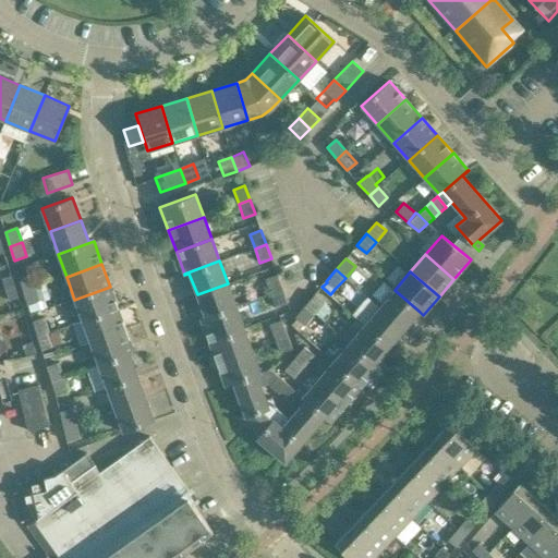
[(20,277),(24,291),(35,288),(31,273),(20,277)]
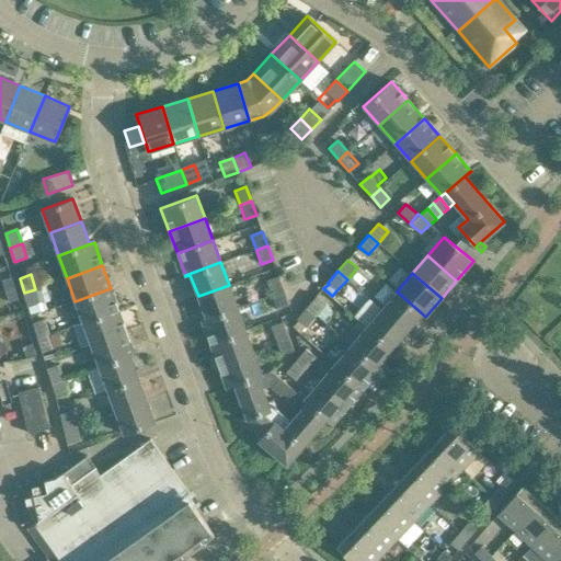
[(267,281),(273,295),(284,290),(278,276),(267,281)]
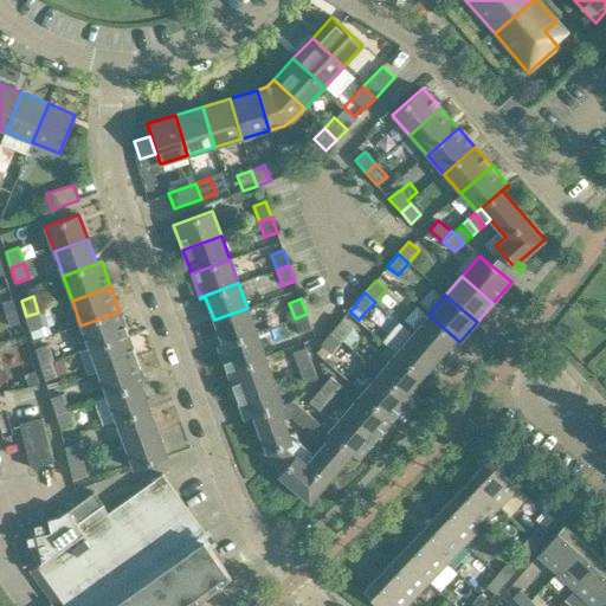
[(15,311),(12,300),(2,303),(6,315),(15,311)]
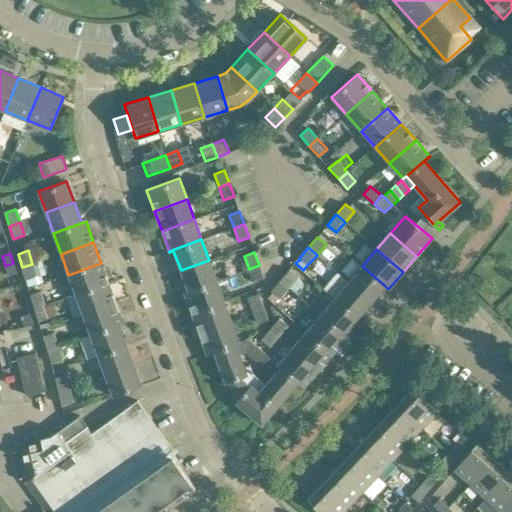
[(184,292),(216,280),(209,260),(181,270),(188,290),(184,291),(184,292)]
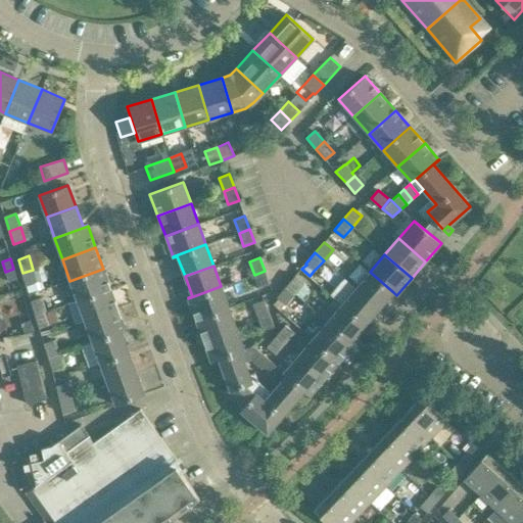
[(16,279),(13,269),(5,272),(8,282),(16,279)]
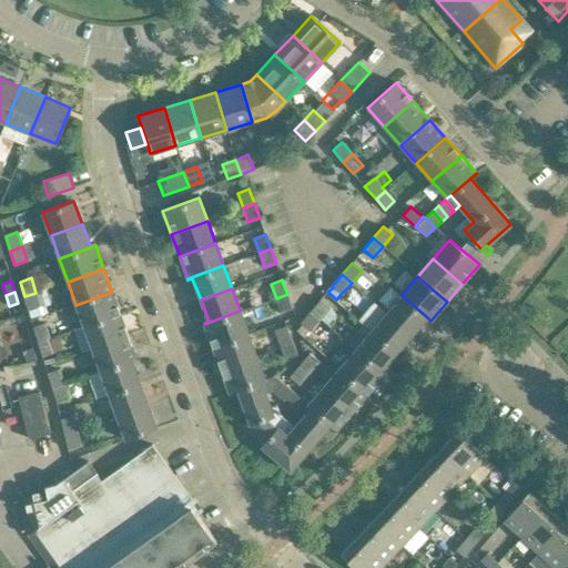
[(120,314),(112,292),(75,305),(84,326),(120,314)]
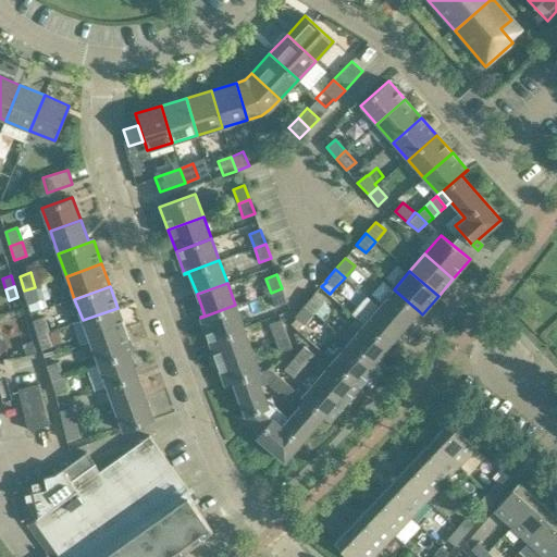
[(40,301),(35,287),(24,291),(28,305),(40,301)]
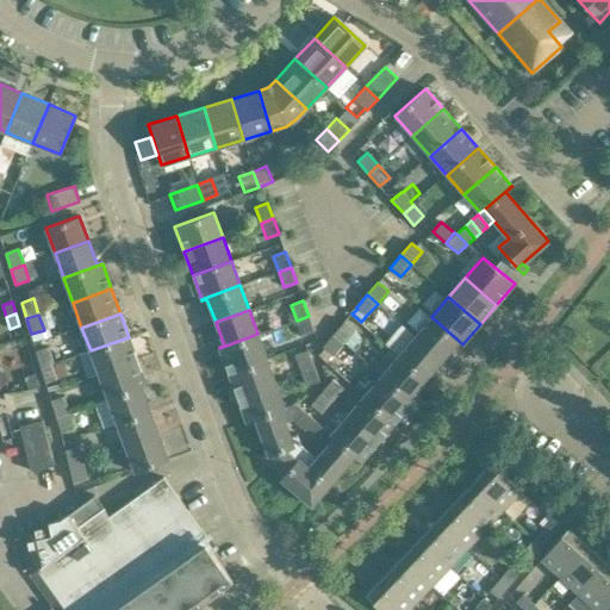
[(315,331),(309,316),(297,321),(302,336),(315,331)]
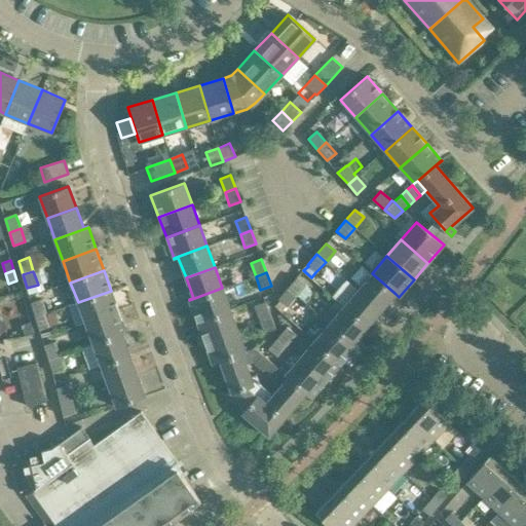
[(381,310),(396,294),(372,273),(358,290),(381,310)]
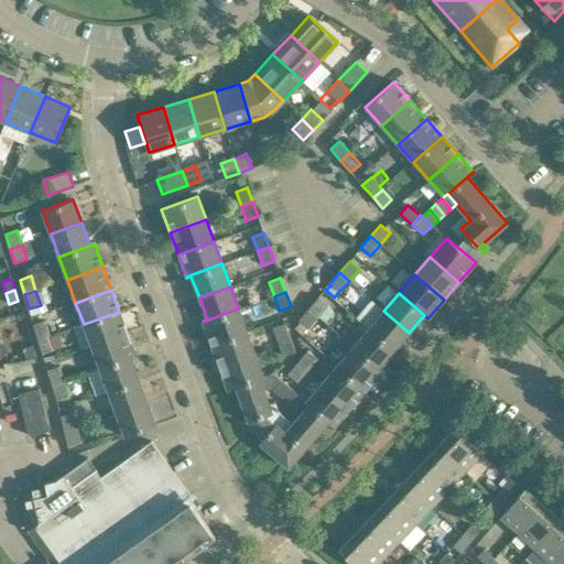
[(318,297),(308,308),(317,316),(327,305),(318,297)]
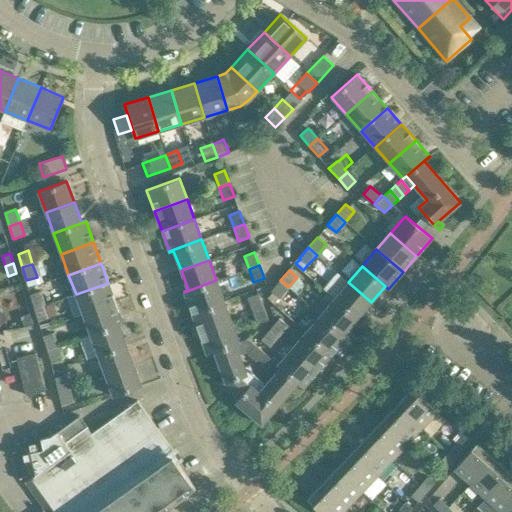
[(357,319),(371,302),(348,282),(337,273),(324,288),(335,297),(333,299),(357,319)]
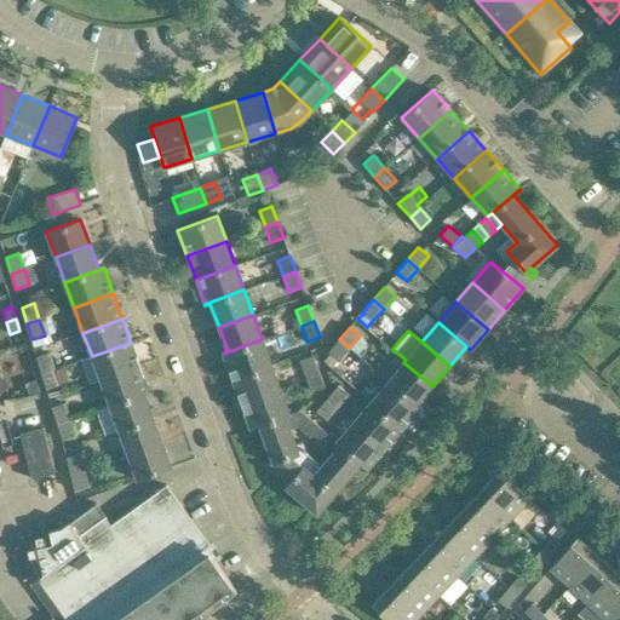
[(231,379),(271,365),(262,339),(223,354),(231,379)]
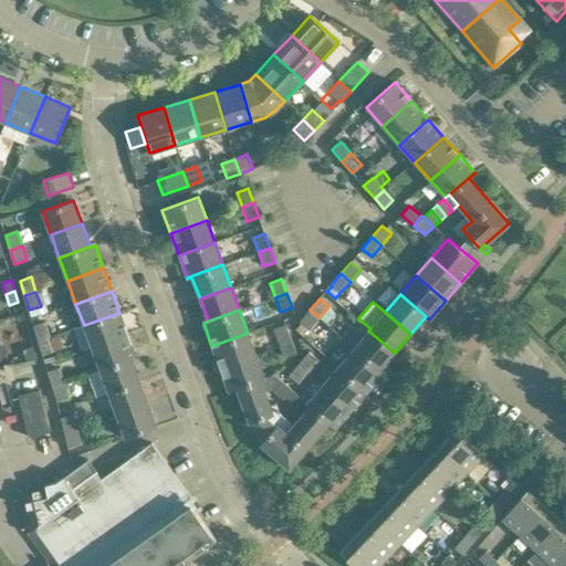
[(308,329),(318,317),(310,310),(300,322),(308,329)]
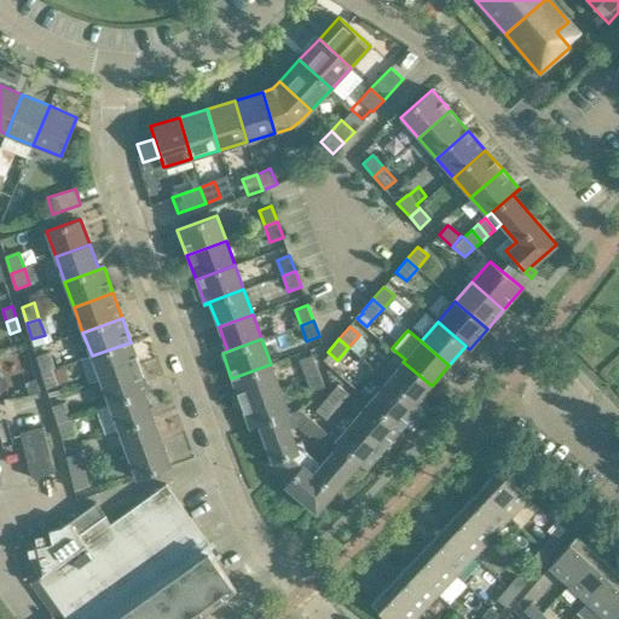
[(140,366),(131,342),(92,356),(100,381),(140,366)]
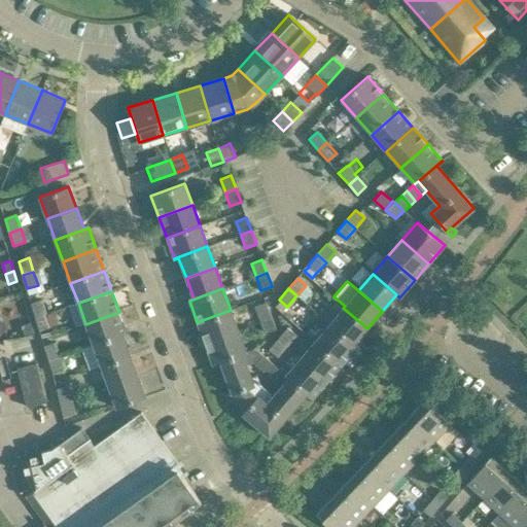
[(32,304),(36,318),(46,314),(42,301),(32,304)]
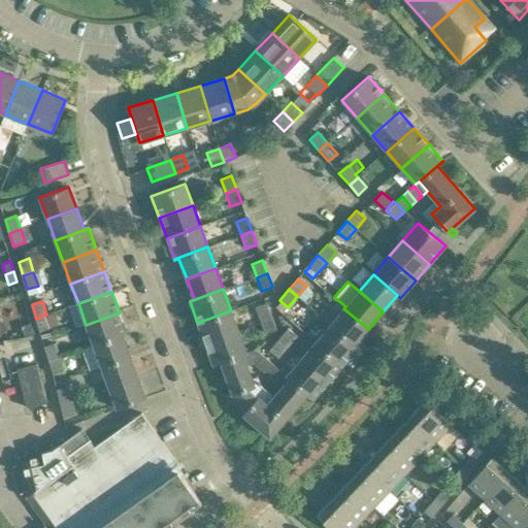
[(256,306),(261,320),(272,316),(267,302),(256,306)]
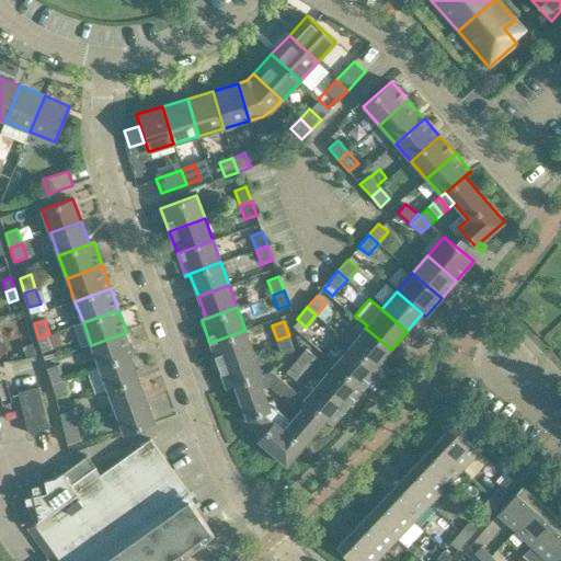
[(376,366),(391,350),(365,328),(350,345),(379,370),(380,369),(376,366)]
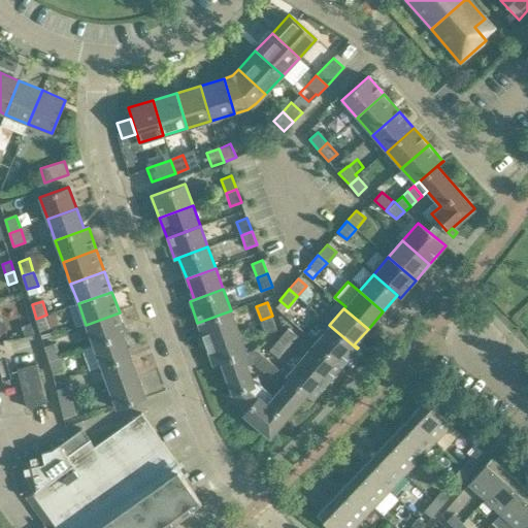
[(238,331),(231,310),(197,323),(205,343),(238,331)]
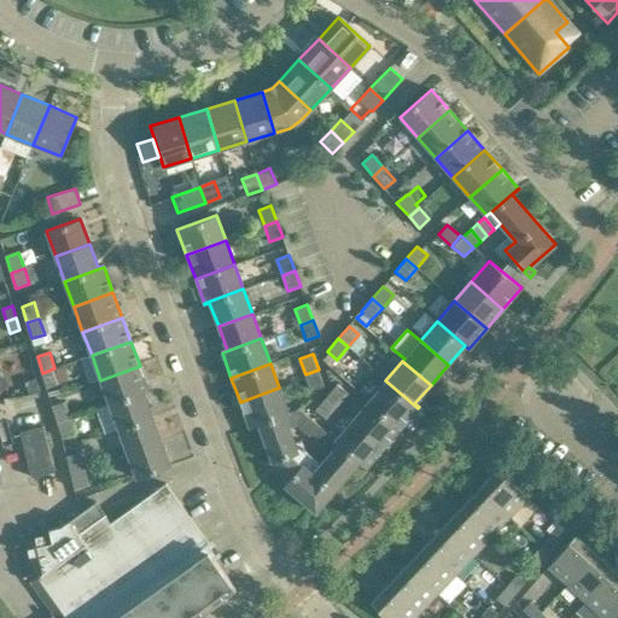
[(149,390),(140,366),(100,380),(109,404),(149,390)]
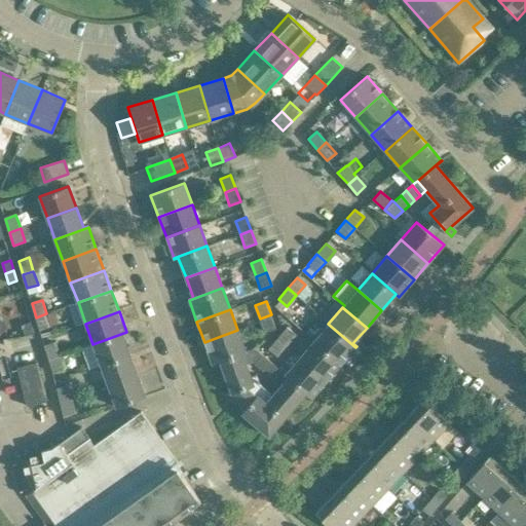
[(51,327),(46,313),(36,317),(40,331),(51,327)]
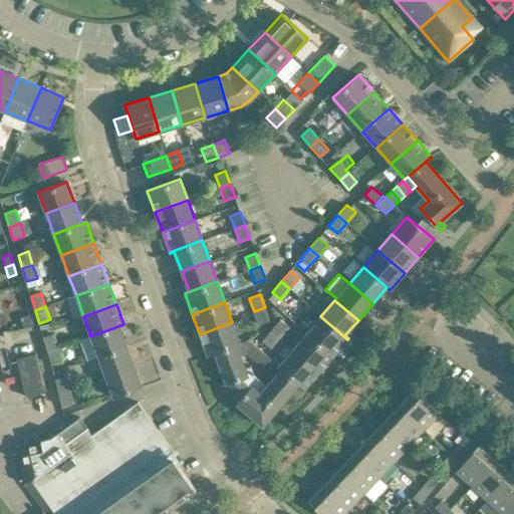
[(269,320),(265,307),(254,311),(259,324),(269,320)]
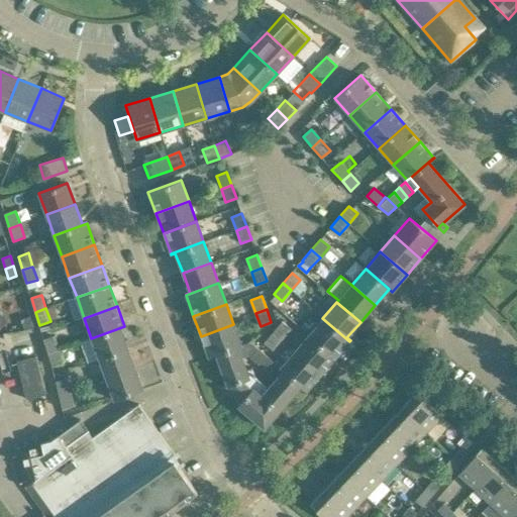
[(24,330),(33,327),(29,317),(21,320),(24,330)]
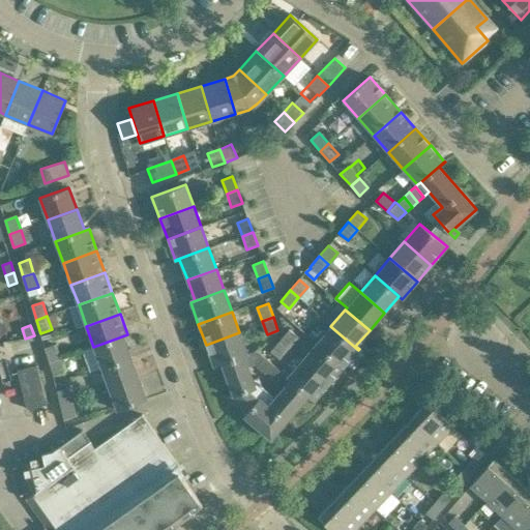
[(343,367),(358,350),(330,326),(316,344),(343,367)]
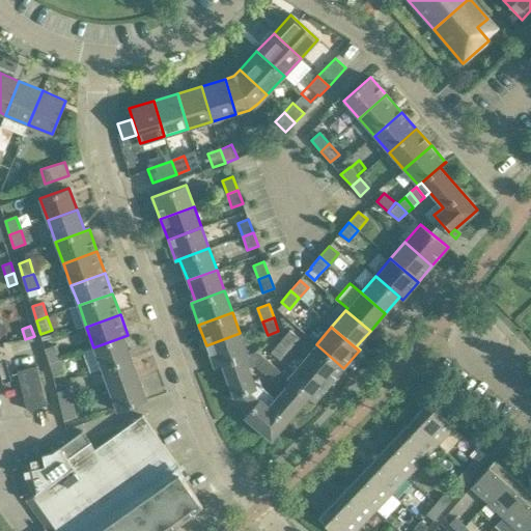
[(289,330),(280,341),(289,348),(299,337),(289,330)]
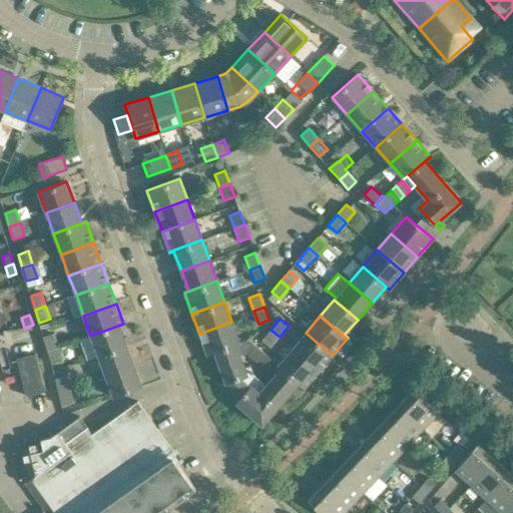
[(239,342),(231,322),(199,334),(207,355),(214,352),(234,344),(239,342)]
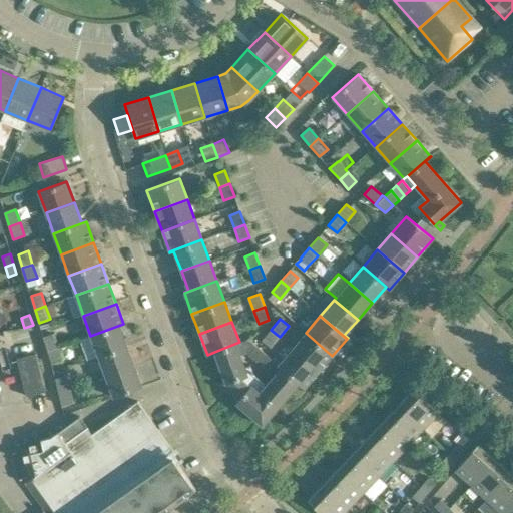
[(123,324),(90,336),(98,356),(126,346),(119,326),(123,324)]
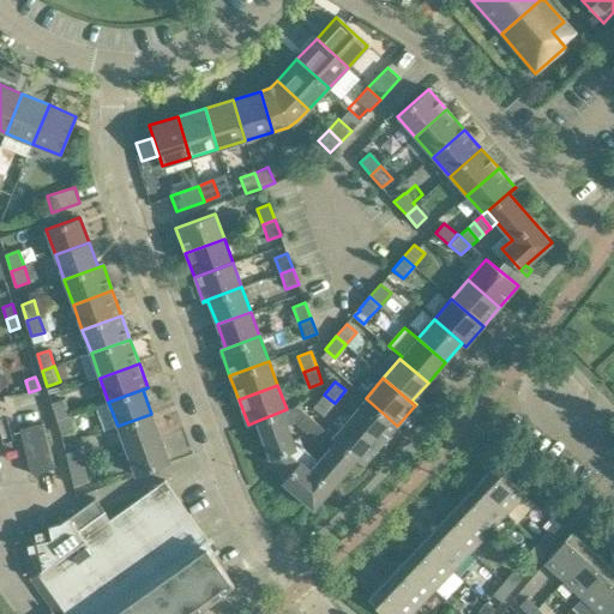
[(324,416),(335,403),(324,395),(313,408),(324,416)]
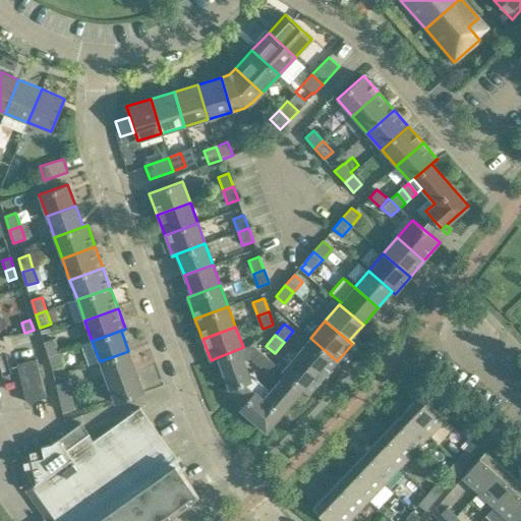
[(324,378),(337,361),(310,338),(296,354),(324,378)]
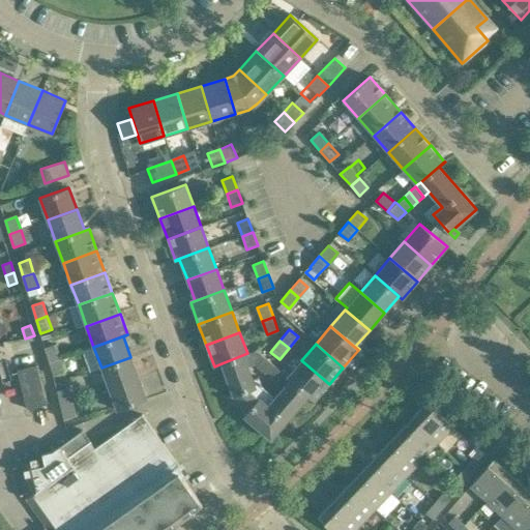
[(45,348),(49,362),(60,358),(55,345),(45,348)]
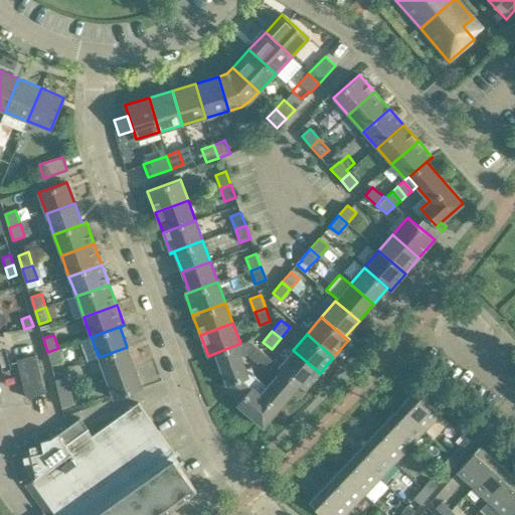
[(248,340),(242,343),(246,355),(249,357),(258,348),(248,340)]
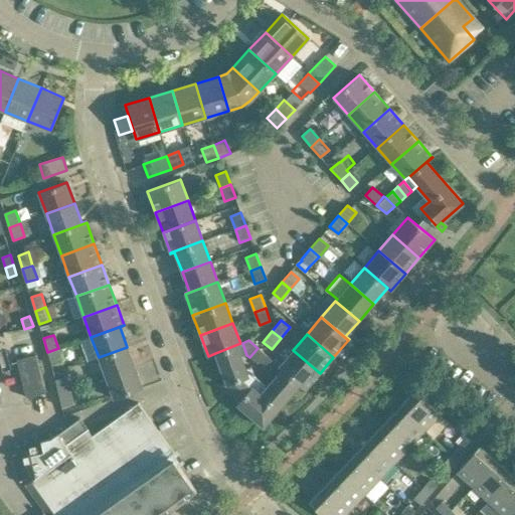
[(242,343),(240,344),(240,343),(235,345),(240,357),(246,355),(242,343)]
